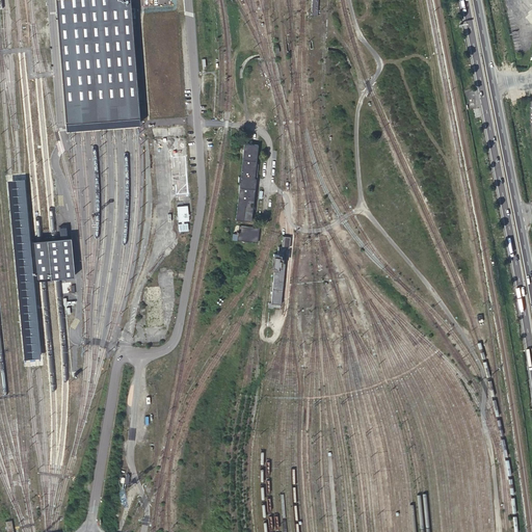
[(129,0),(55,0),(67,133),(72,132),(83,132),(94,131),(104,130),(114,129),(124,128),(135,128),(139,127),(129,0)]
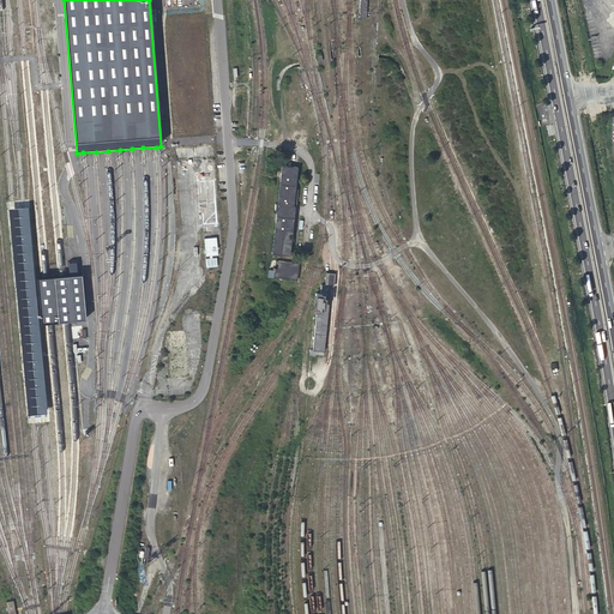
[(280,211),(275,256),(292,257),(296,217),(299,191),(296,191),(299,168),(283,167),(280,206),(277,205),(276,211),(280,211)]
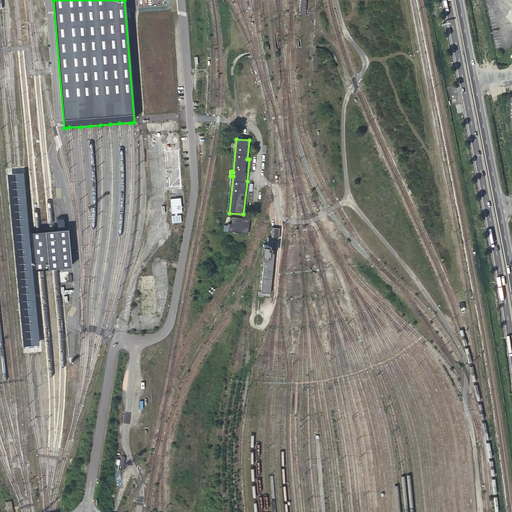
[(172,165),(180,164),(177,140),(170,140),(172,165)]
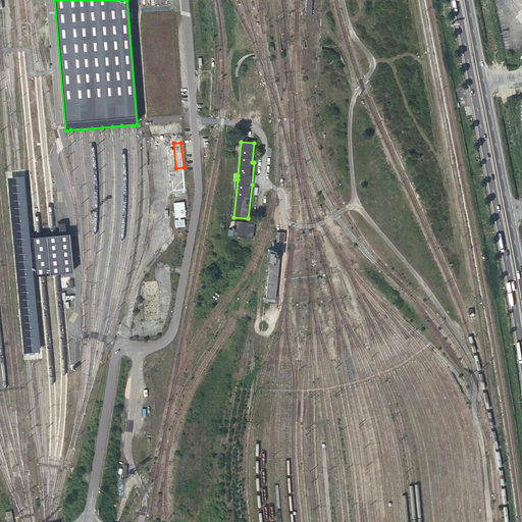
[(184,202),(173,203),(175,218),(178,218),(180,218),(186,217),(184,202)]
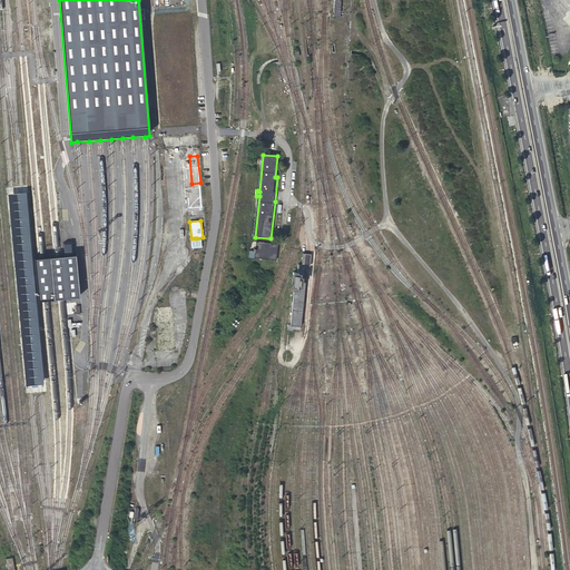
[(198,239),(197,238),(195,238),(195,239),(192,241),(193,248),(203,247),(202,239),(198,239)]
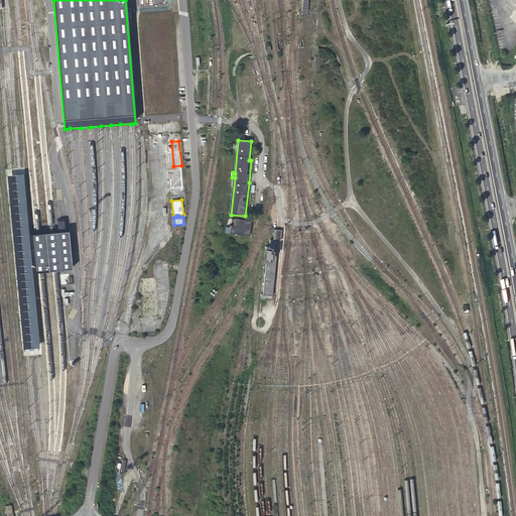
[(253,223),(234,220),(233,225),(231,224),(231,227),(232,227),(231,233),(251,237),(253,223)]
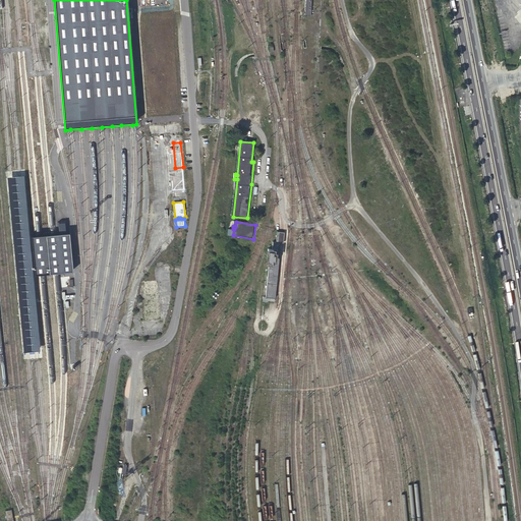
[(284,232),(277,232),(276,242),(272,242),(272,249),(268,249),(267,262),(269,262),(266,298),(275,299),(276,299),(279,257),(280,242),(283,243),(284,232)]
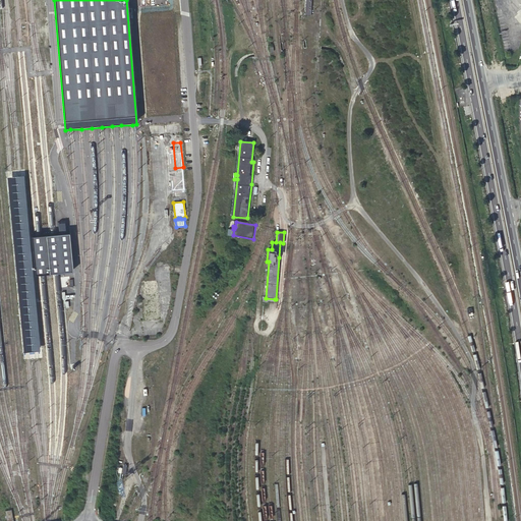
[(161,247),(147,266),(151,269),(165,250),(161,247)]
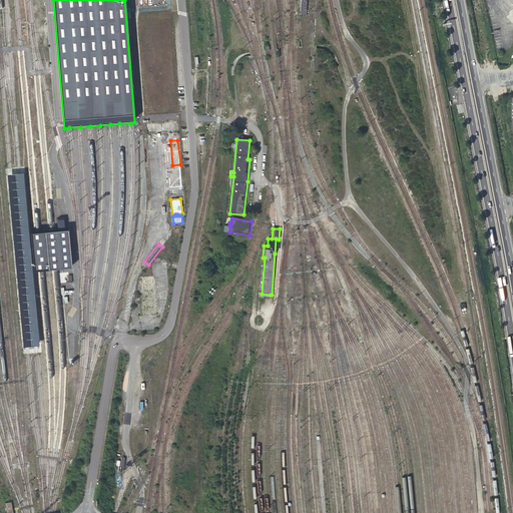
[(153,277),(141,278),(145,315),(157,313),(153,277)]
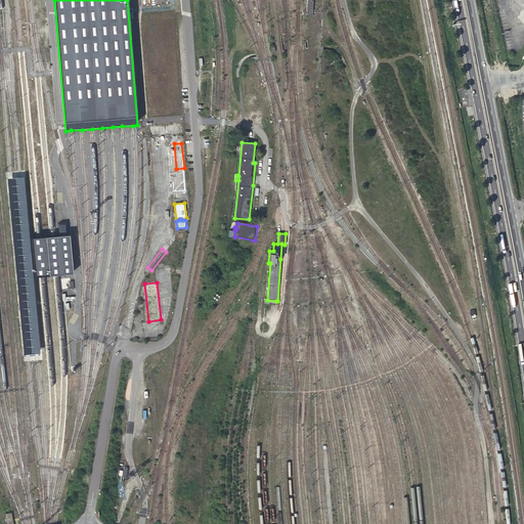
[(6,523),(13,523),(10,512),(5,513),(6,523)]
